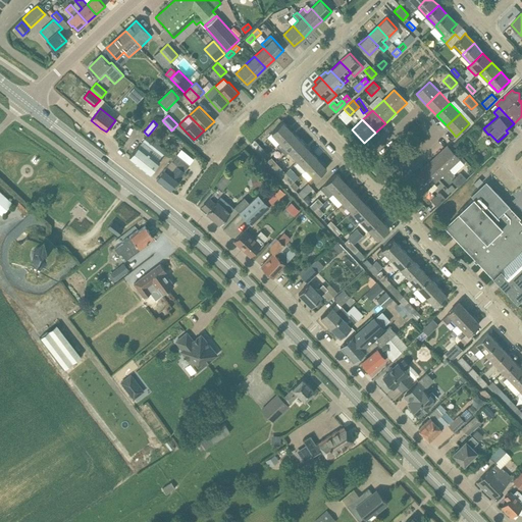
[(282,121),(271,133),(280,142),(292,132),(282,121)]
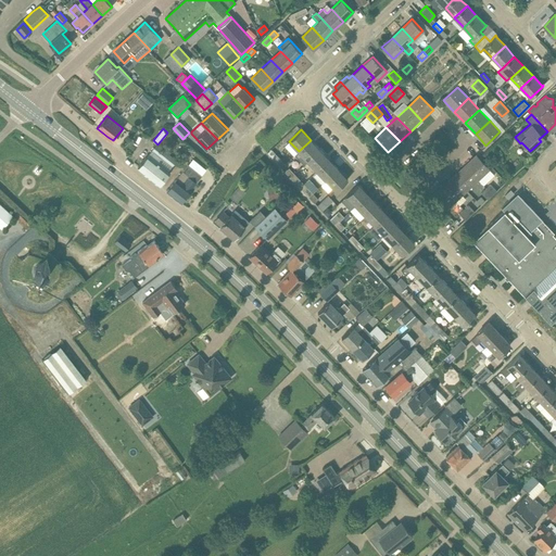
[(320,150),(311,140),(299,151),(295,155),(304,164),(320,150)]
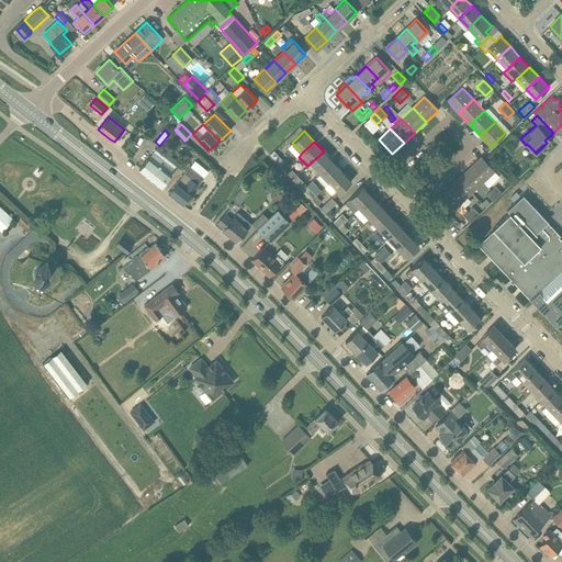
[(149,157),(139,169),(161,188),(172,175),(170,173),(179,163),(159,146),(149,157)]
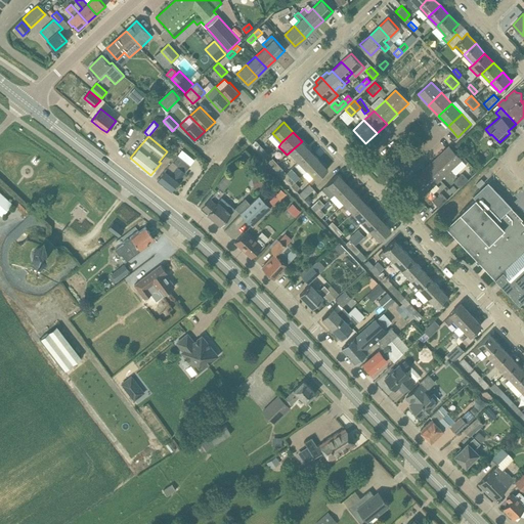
[(310,150),(302,141),(291,151),(299,161),(310,150)]
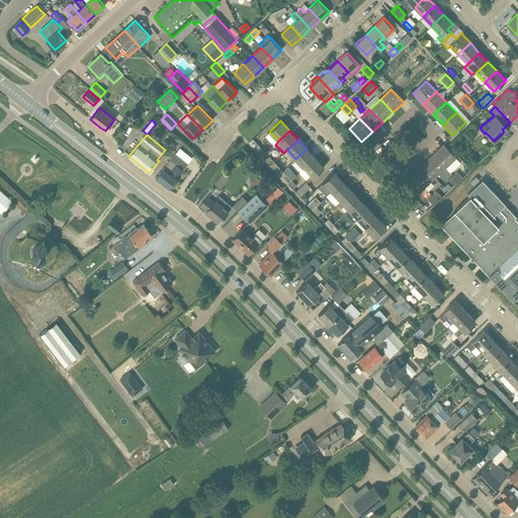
[(253,147),(258,153),(262,149),(257,144),(253,147)]
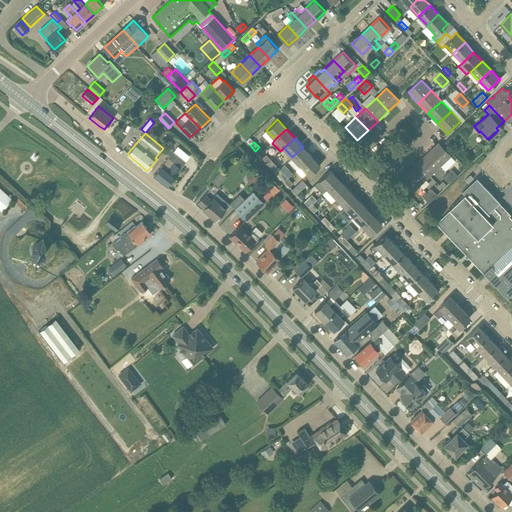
[(438,143),(428,153),(440,165),(445,171),(455,161),(450,156),(451,156),(438,143)]
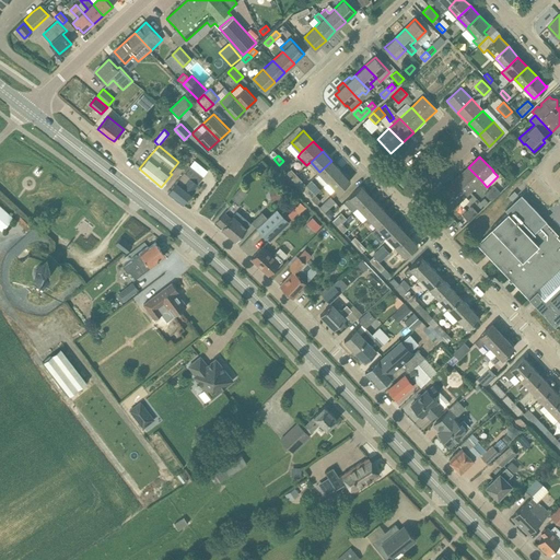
[(331,161),(319,172),(329,182),(341,171),(331,161)]
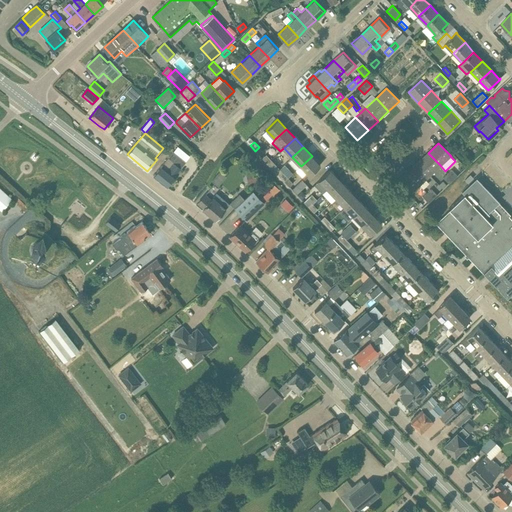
[(181,168),(186,162),(173,151),(154,176),(167,187),(181,169),(181,168)]
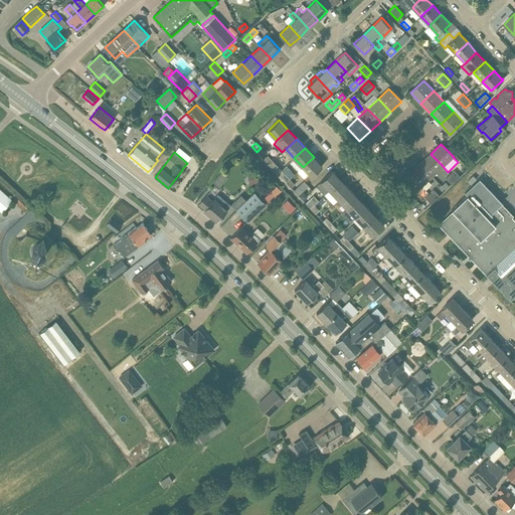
[(431,154),(419,163),(433,176),(443,166),(431,154)]
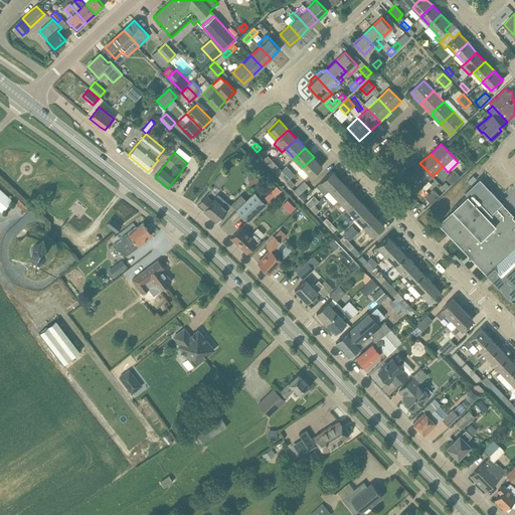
[(314,157),(303,167),(309,173),(305,177),(307,180),(322,166),(314,157)]
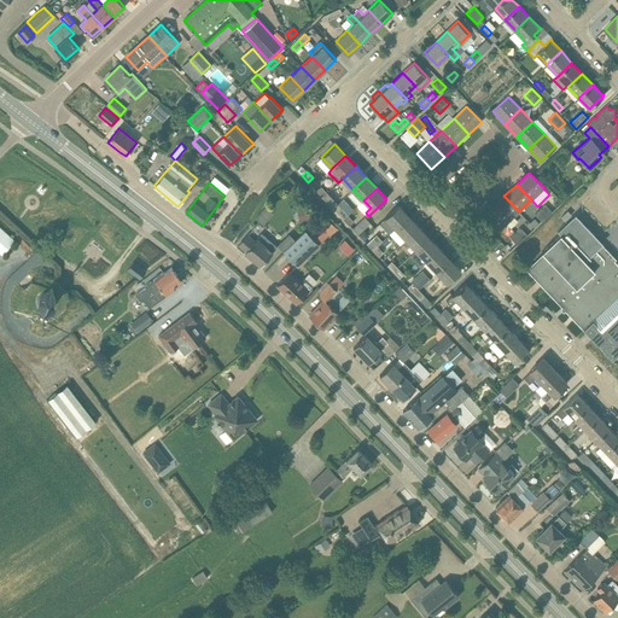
[(326,193),(322,197),(328,204),(333,200),(326,193)]
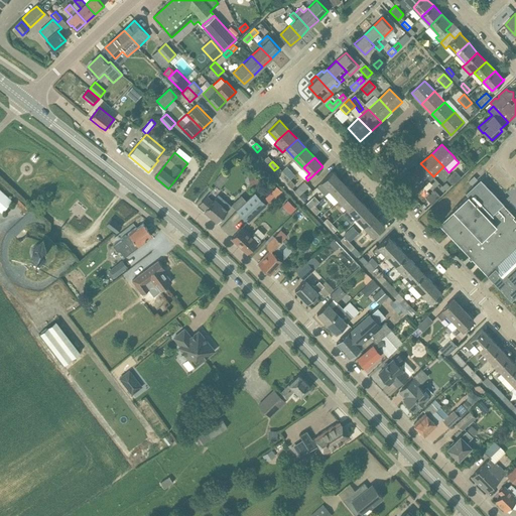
[(420,163),(410,173),(422,186),(433,176),(420,163)]
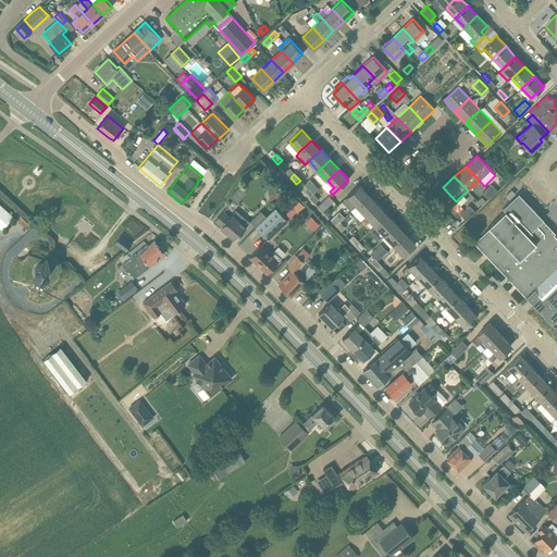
[(369,195),(359,184),(347,196),(357,206),(369,195)]
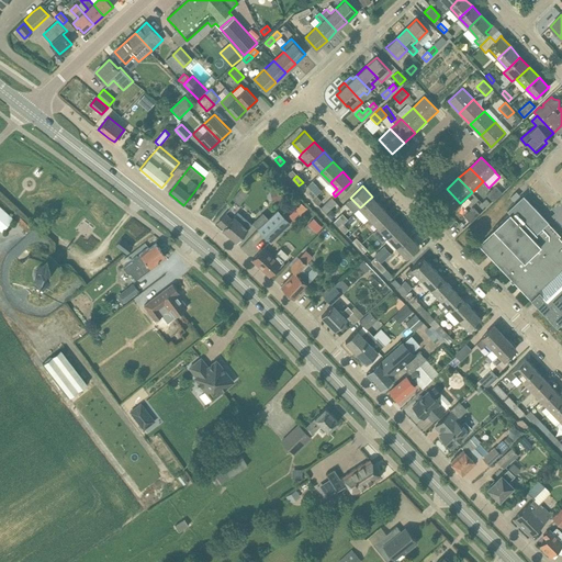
[(495,187),(491,191),(497,198),(502,193),(495,187)]
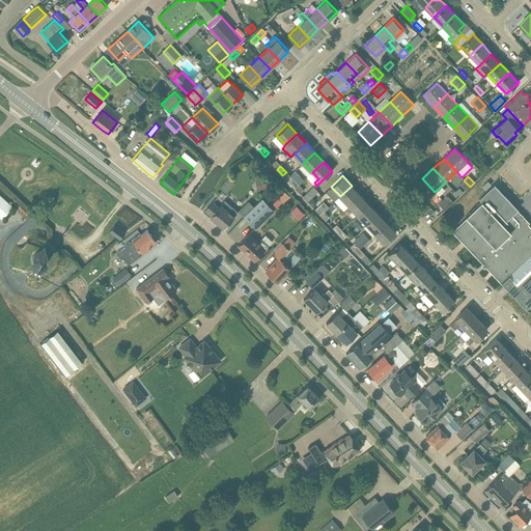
[(224,192),(232,183),(226,178),(218,188),(224,192)]
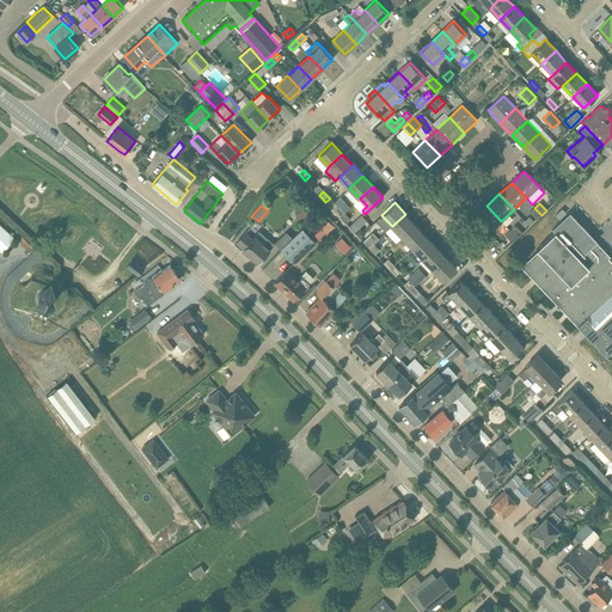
[(501,221),(487,206),(475,218),(489,233),(501,221)]
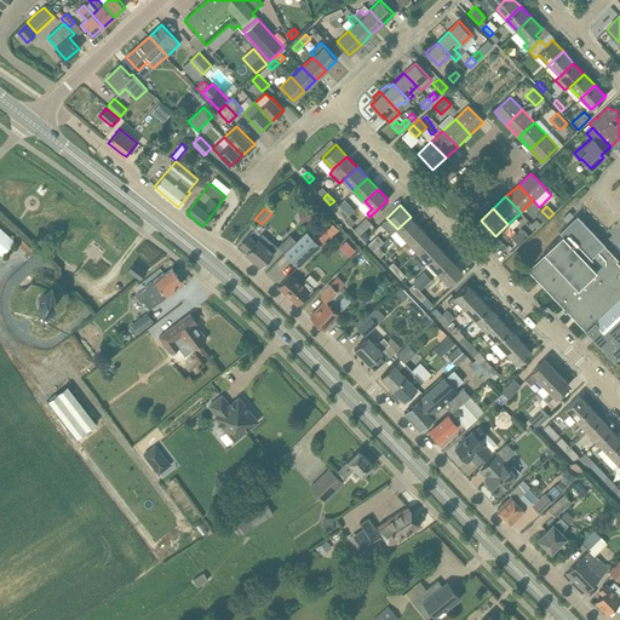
[(314,210),(303,211),(305,220),(315,219),(314,210)]
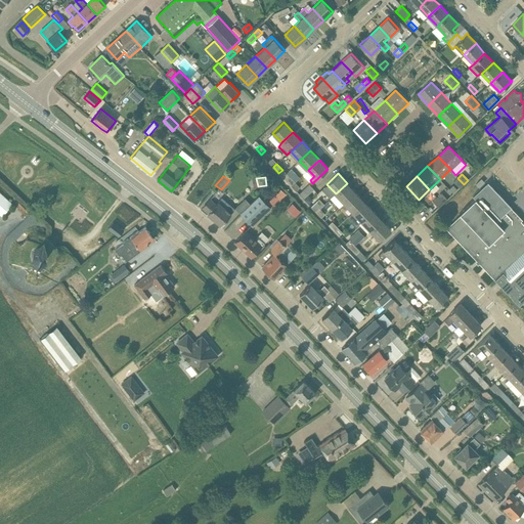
[(290,177),(287,180),(291,185),(295,182),(290,177)]
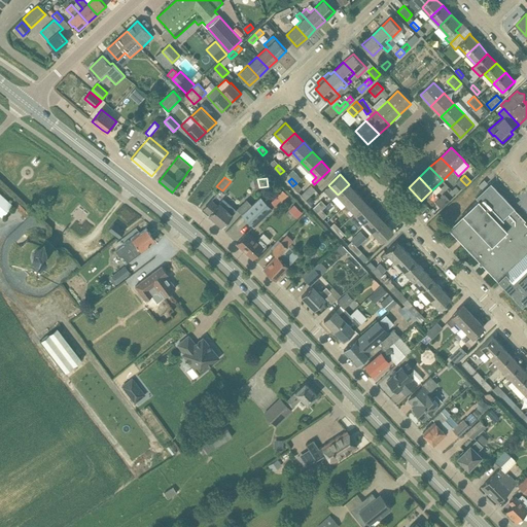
[(460,179),(456,182),(462,189),(466,185),(460,179)]
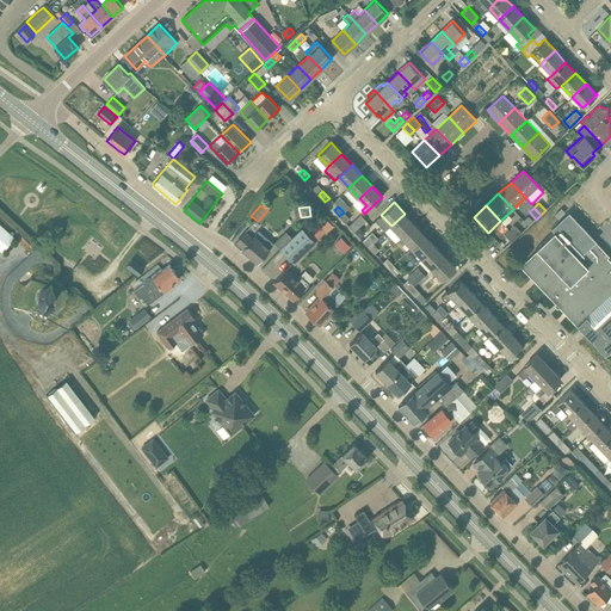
[(561,208),(555,214),(559,218),(566,213),(565,211),(562,209),(561,208)]
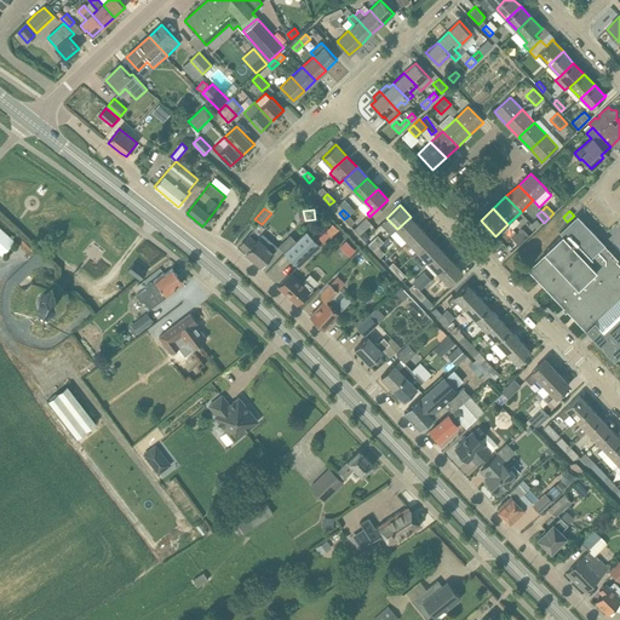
[(355,222),(349,216),(344,219),(351,227),(355,222)]
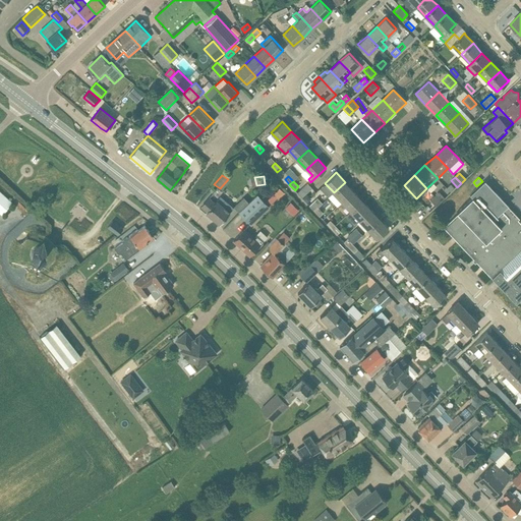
[(353,191),(345,182),(334,192),(342,201),(353,191)]
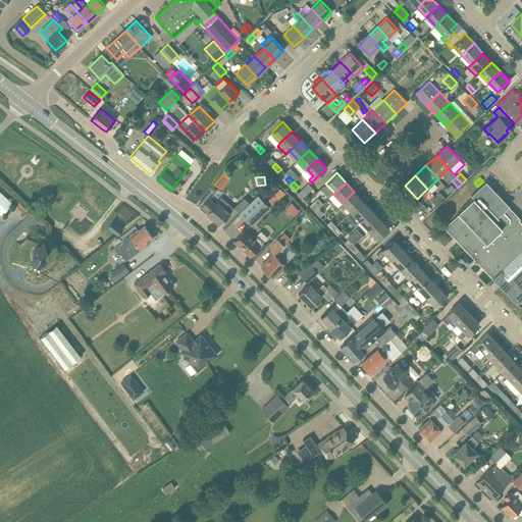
[(304,197),(310,191),(313,188),(309,184),(299,193),(303,198),(304,197)]
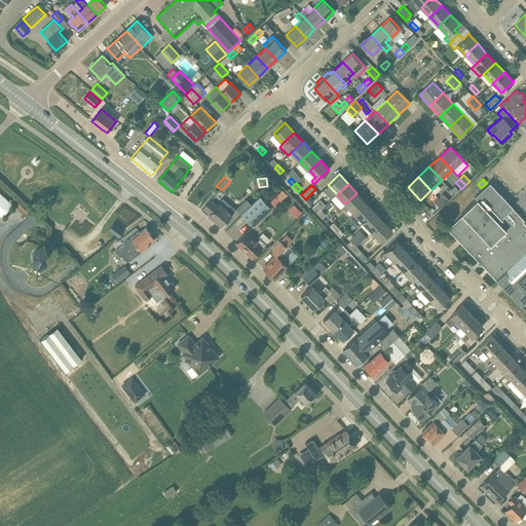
[(287,195),(282,190),(275,196),(280,201),(287,195)]
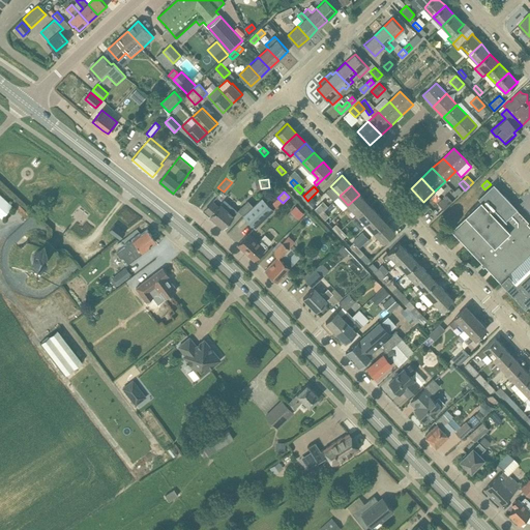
[(0,215),(2,217),(12,206),(0,195),(0,215)]
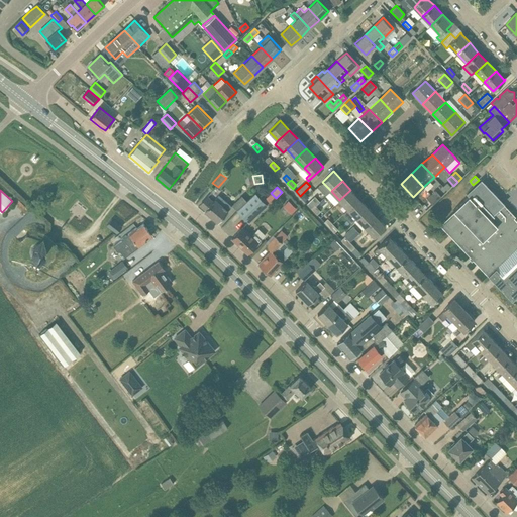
[(359,199),(350,190),(339,200),(348,209),(359,199)]
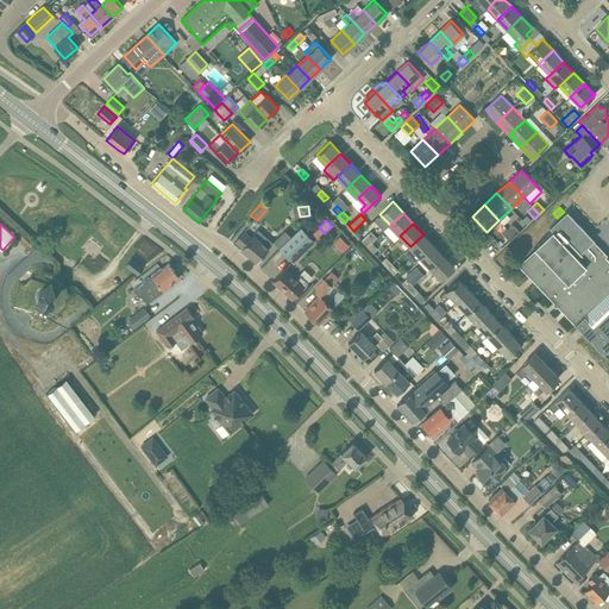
[(513,225),(508,230),(515,237),(520,232),(513,225)]
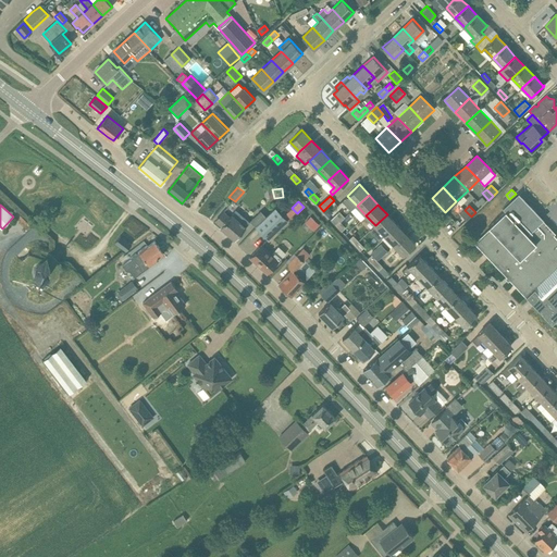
[(527,297),(556,267),(556,237),(541,221),(543,220),(529,206),(516,218),(515,217),(512,218),(506,210),(489,226),(490,227),(474,243),(525,297),(527,297)]
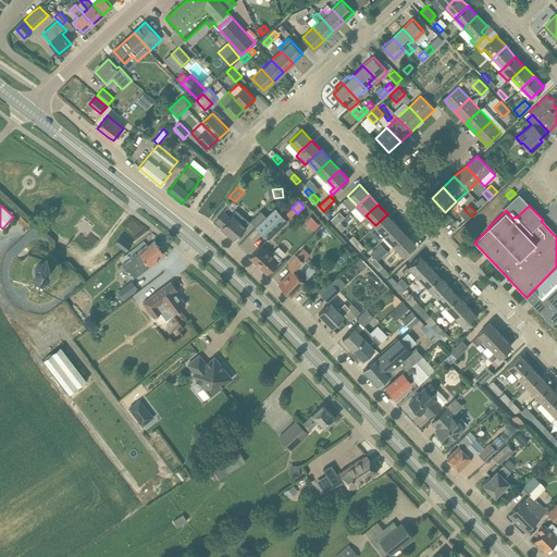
[(265,217),(256,227),(269,239),(287,221),(275,208),(265,217)]
